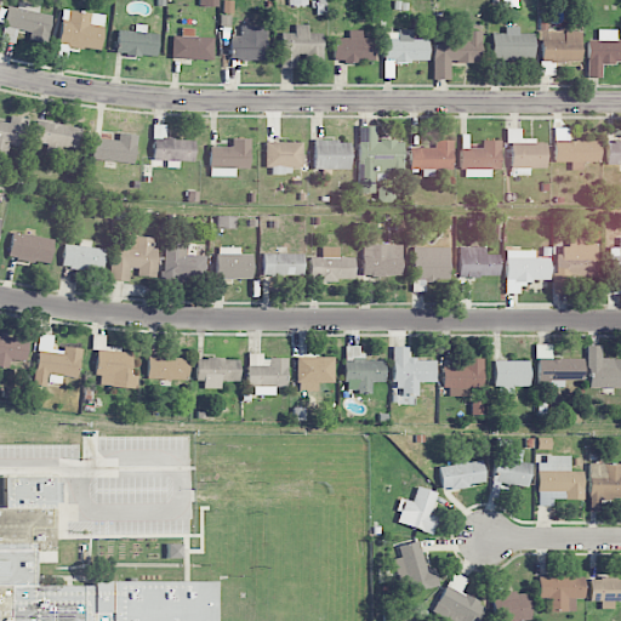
[(51,15),(39,12),(40,5),(17,1),(17,7),(7,6),(1,40),(15,43),(17,30),(29,32),(27,40),(46,43),(51,15)]
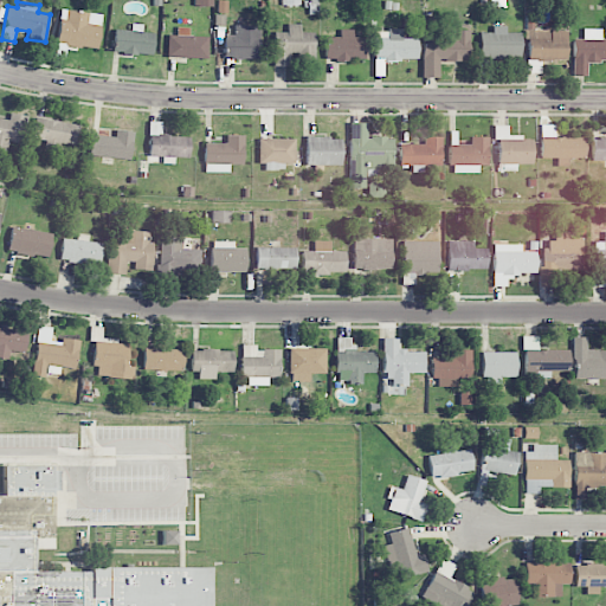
[(102,14),(62,8),(56,44),(97,50),(102,14)]
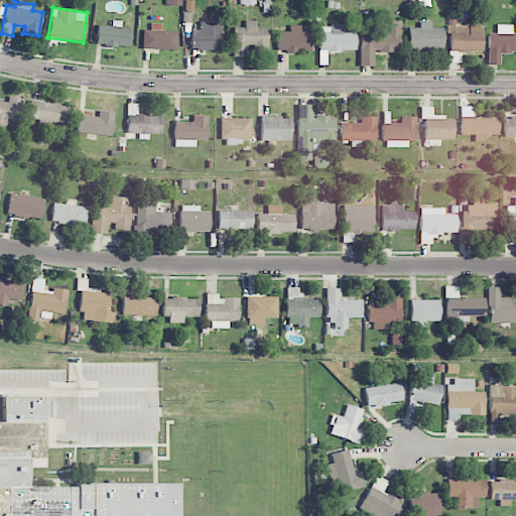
[(121,27),(121,20),(111,20),(111,25),(97,24),(96,44),(130,46),(131,28),(121,27)]
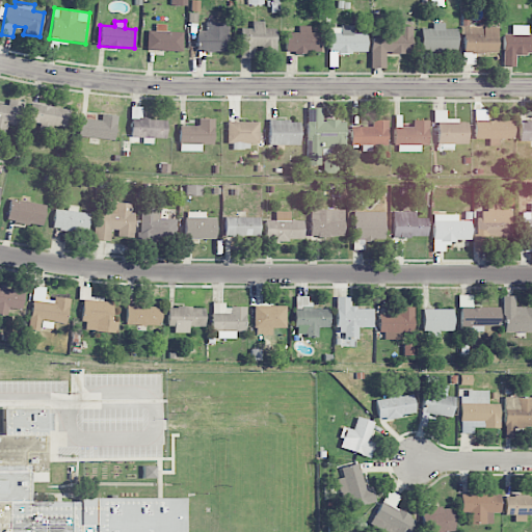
[(197,30),(196,51),(228,52),(228,22),(206,22),(205,31),(197,30)]
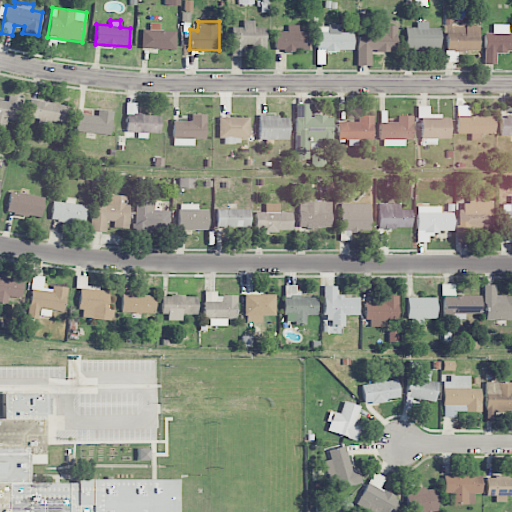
[(231,55),(245,56),(245,45),(251,45),(251,51),(265,51),(266,27),(254,27),(254,21),(243,21),(242,27),(231,27),(231,55)]
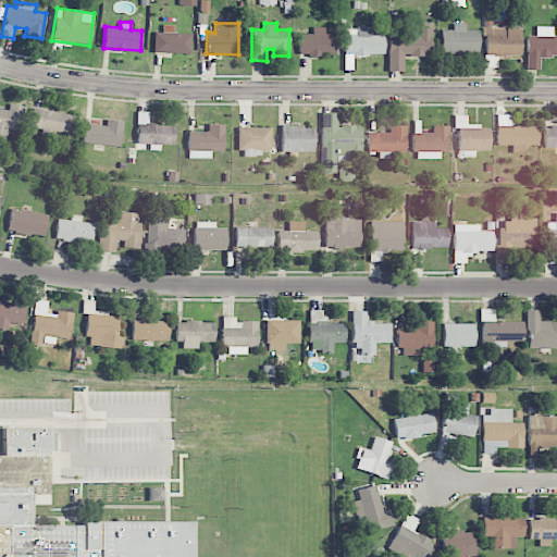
[(479,31),(465,29),(465,24),(452,24),(452,29),(441,29),(441,52),(478,52),(479,31)]
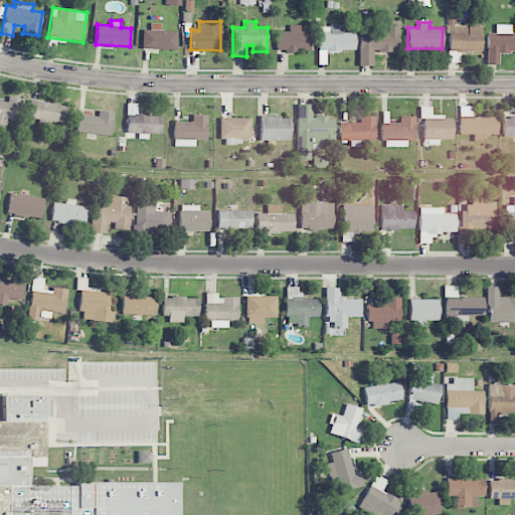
[(161,30),(161,23),(150,23),(150,29),(142,29),(142,48),(176,49),(176,31),(161,30)]
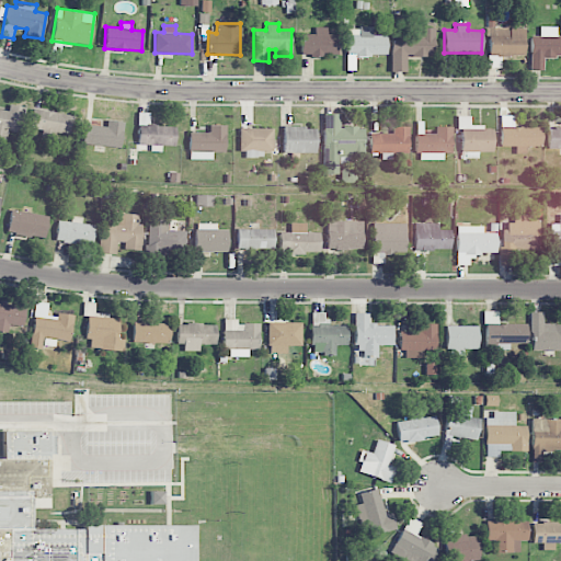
[(301,34),(302,56),(338,56),(336,34),(328,34),(328,26),(315,27),(315,34),(301,34)]
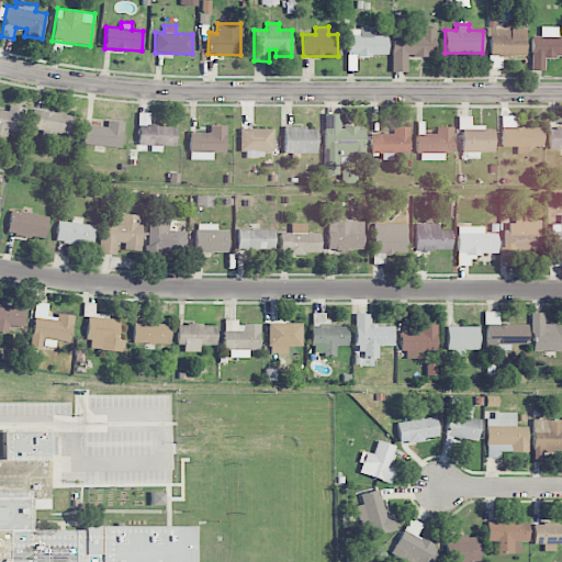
[(561,35),(557,36),(558,26),(540,26),(540,36),(531,36),(531,70),(543,70),(543,56),(561,56),(561,35)]
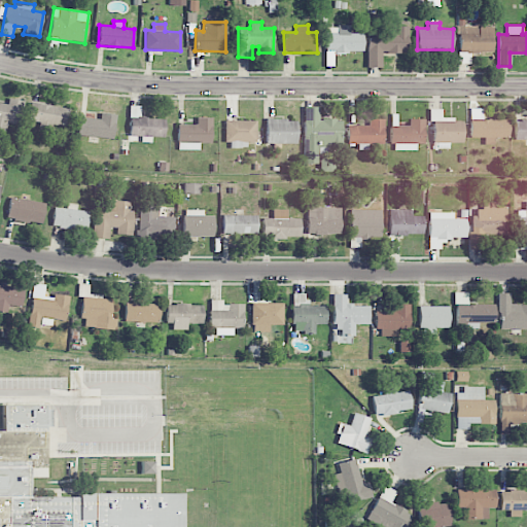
[(362,33),(349,33),(349,26),(325,26),(325,66),(334,66),(334,53),(363,53),(362,33)]
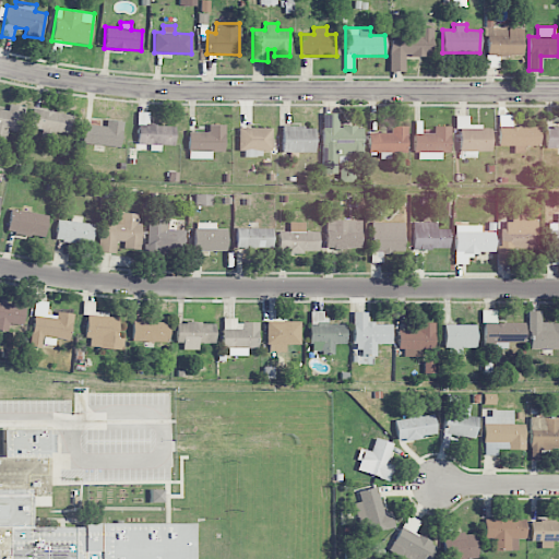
[(432,28),(411,27),(411,35),(390,34),(390,71),(405,71),(405,56),(432,56),(432,28)]
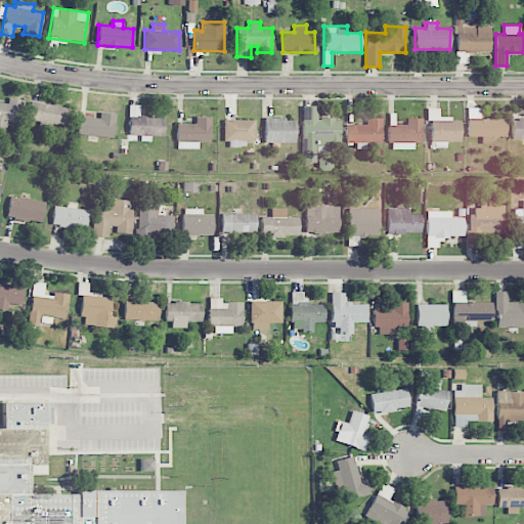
[(490,27),(455,26),(455,51),(489,52),(490,27)]
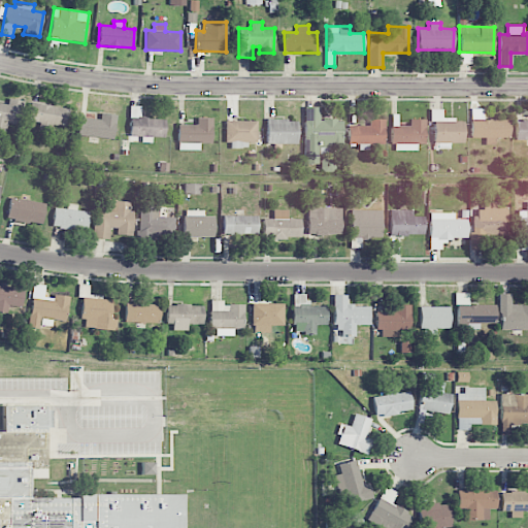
[(7,104),(0,102),(0,129),(5,130),(7,123),(19,126),(24,101),(9,98),(7,104)]
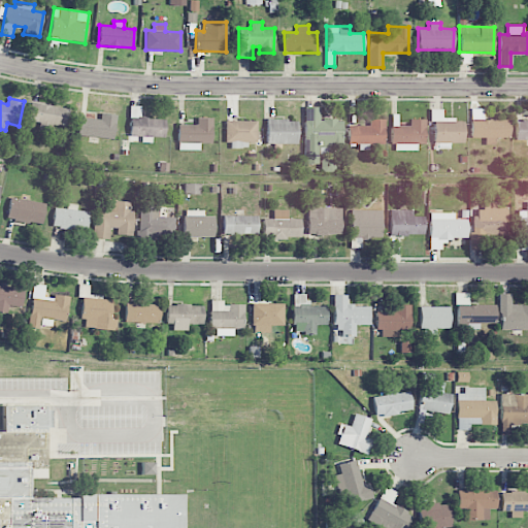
[(28,120),(66,127),(69,109),(31,102),(28,120)]
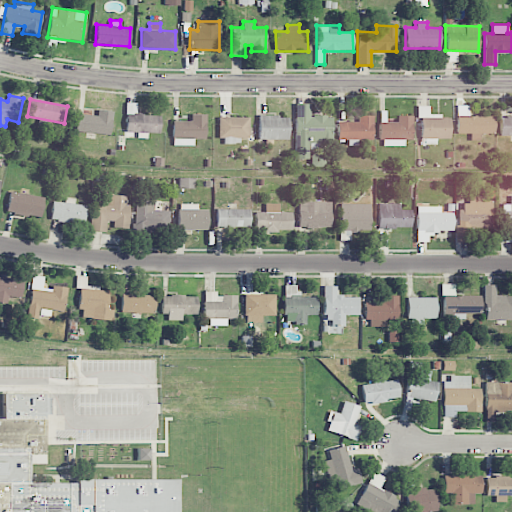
[(160,115),(136,114),(137,103),(127,102),(125,138),(147,138),(147,133),(159,133),(160,115)]
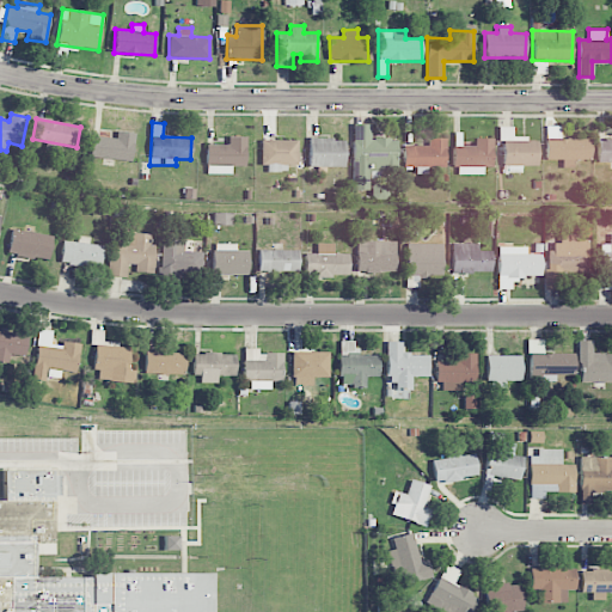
[(371,124),(354,124),(354,190),(368,190),(368,178),(387,178),(387,171),(397,171),(397,139),(371,139),(371,124)]
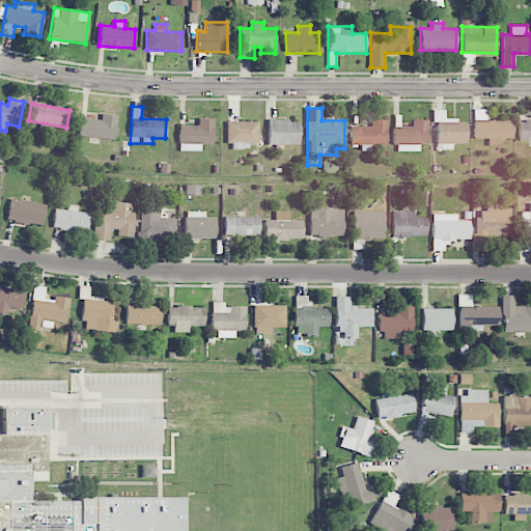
[(466,144),(467,120),(445,119),(445,110),(435,110),(435,143),(466,144)]
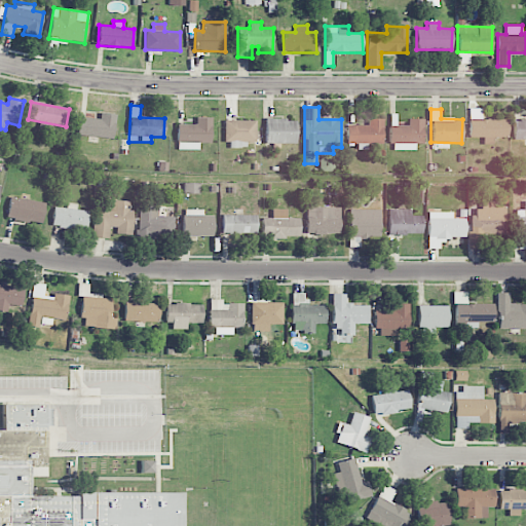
[(100,118),(79,117),(78,136),(114,138),(115,114),(100,113),(100,118)]
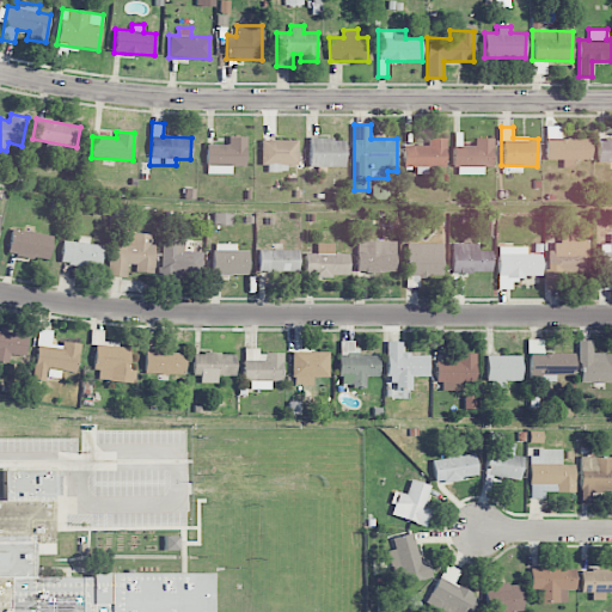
[(207,145),(207,175),(231,175),(232,165),(246,165),(246,136),(228,136),(228,145),(207,145)]
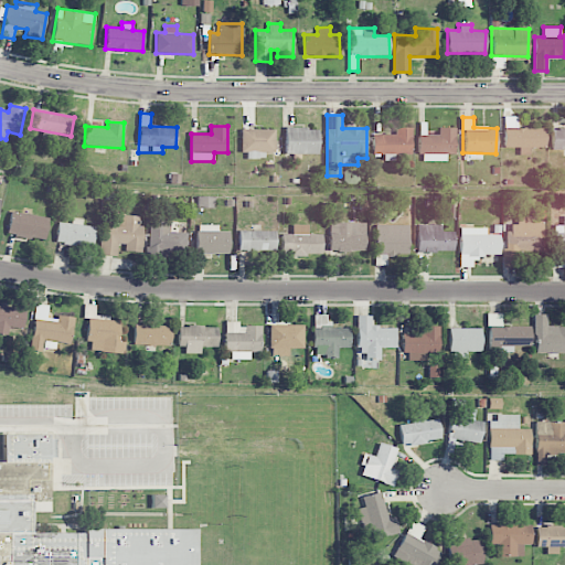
[(319,128),(286,127),(285,153),(318,155),(319,128)]
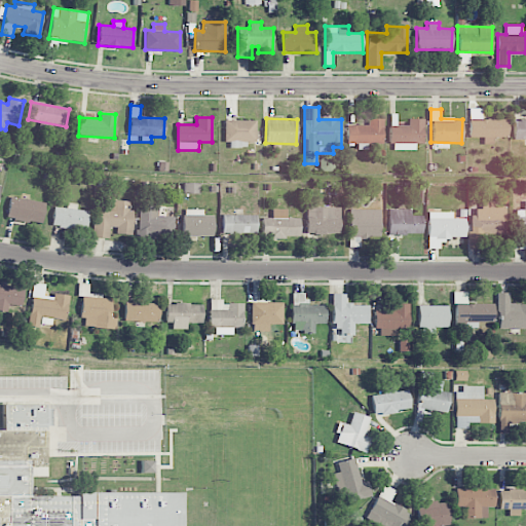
[(382,118),(367,119),(367,124),(346,125),(347,144),(358,144),(358,150),(367,149),(367,144),(383,144),(382,118)]
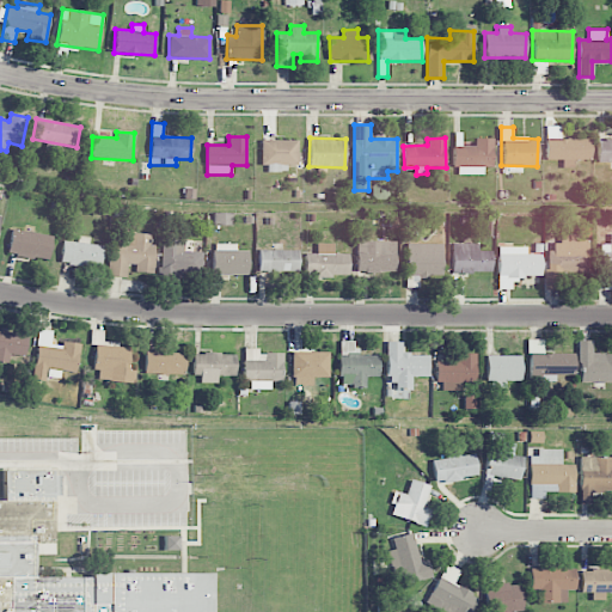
[(483,175),(483,166),(493,166),(493,139),(475,138),(475,146),(456,146),(454,175),(483,175)]
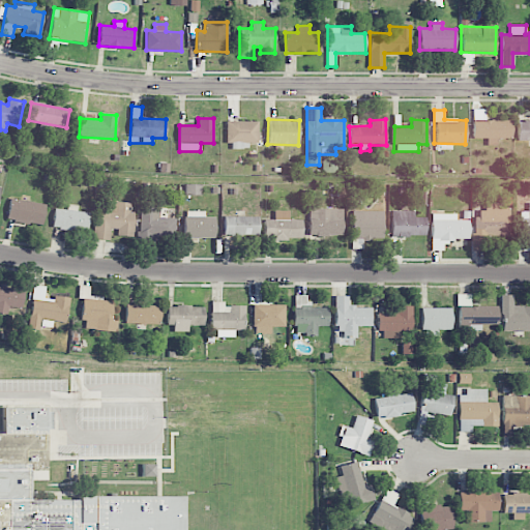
[(258,121),(228,121),(228,148),(248,148),(248,143),(258,143),(258,121)]
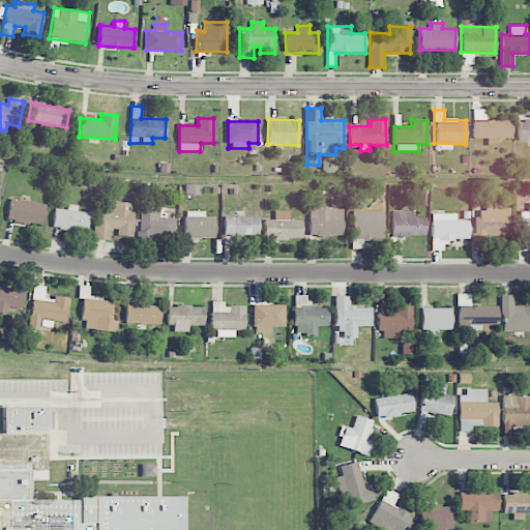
[(529,121),(518,121),(518,140),(529,140),(529,121)]
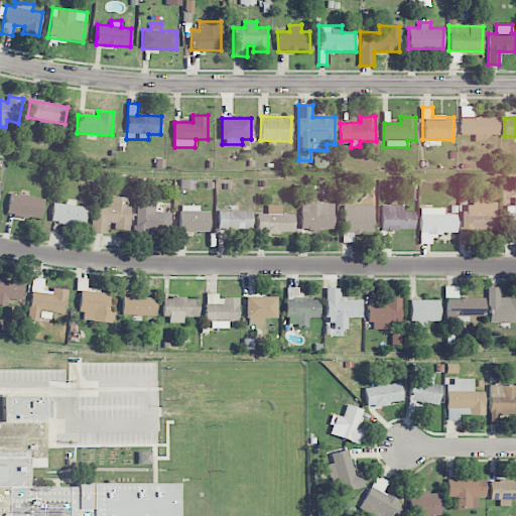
[(196,189),(196,178),(179,179),(179,189),(196,189)]
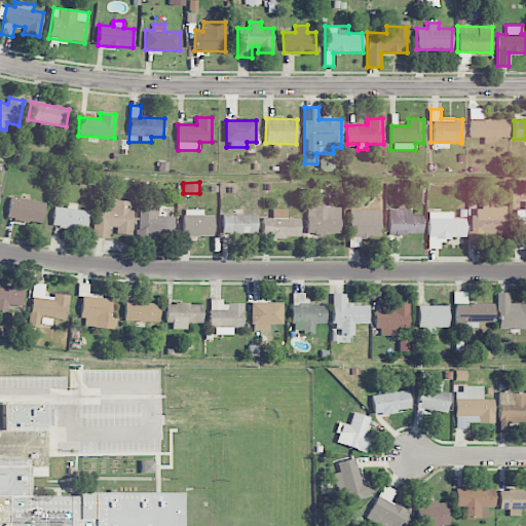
[(7,219),(43,223),(45,201),(10,197),(7,219)]
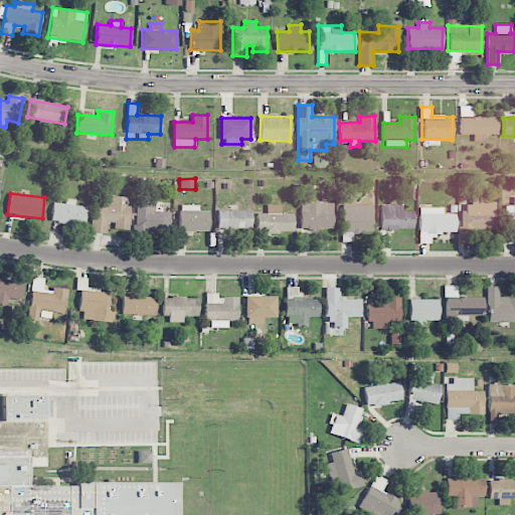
[(129,229),(130,205),(125,205),(126,197),(107,196),(107,204),(100,204),(99,212),(92,212),(91,232),(110,233),(110,228),(129,229)]
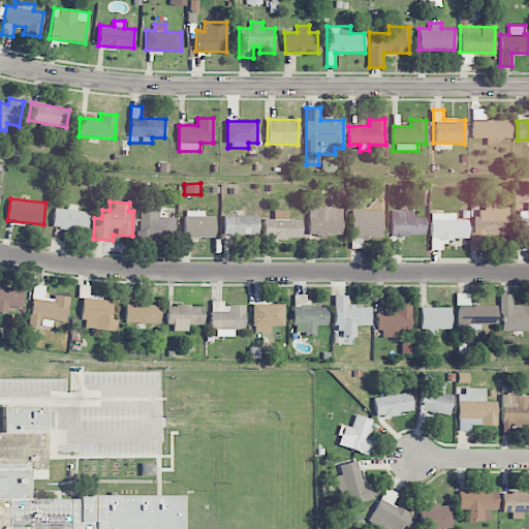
[(528,201),(528,203),(527,211),(520,211),(519,240),(528,240),(528,201)]
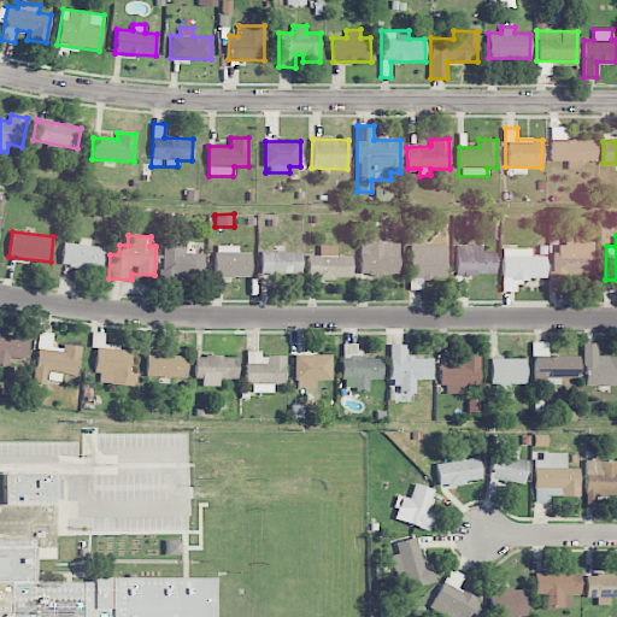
[(594,270),(593,241),(581,242),(580,236),(564,236),(564,244),(551,245),(553,274),(558,274),(559,286),(550,287),(550,292),(568,291),(566,272),(594,270)]
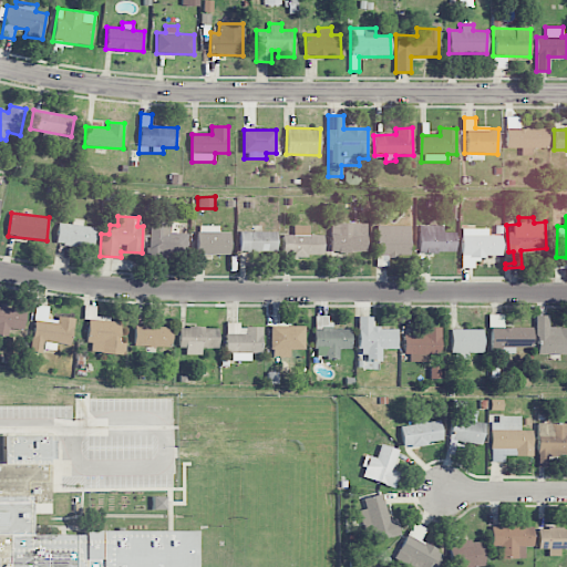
[(82,219),(72,218),(72,224),(58,223),(57,244),(93,246),(94,227),(82,226),(82,219)]
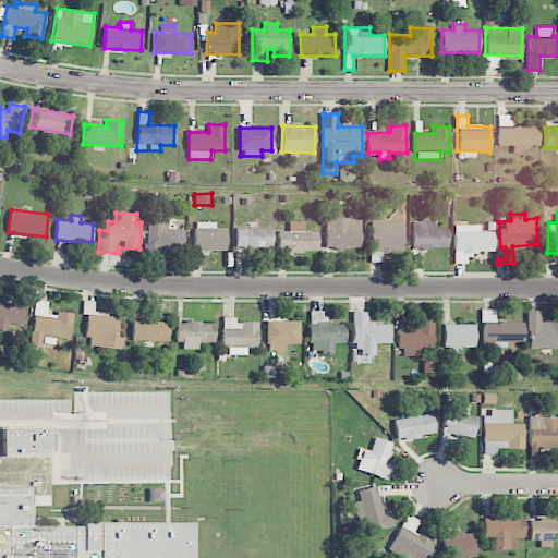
[(179,247),(179,235),(171,235),(170,219),(146,220),(147,254),(162,254),(162,249),(179,247)]
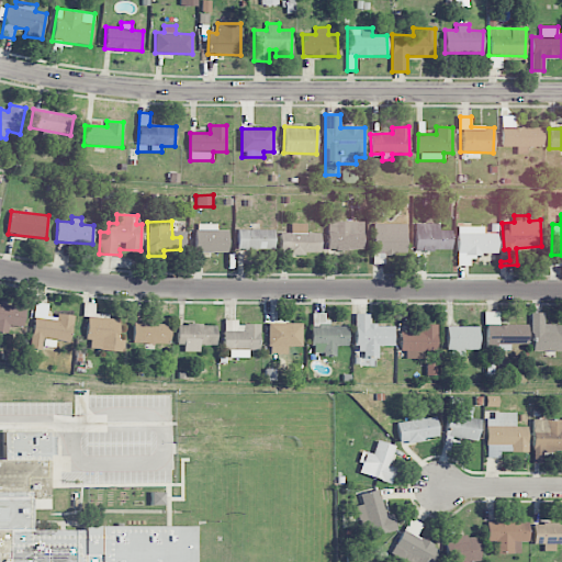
[(362,221),(327,222),(327,250),(363,249),(362,221)]
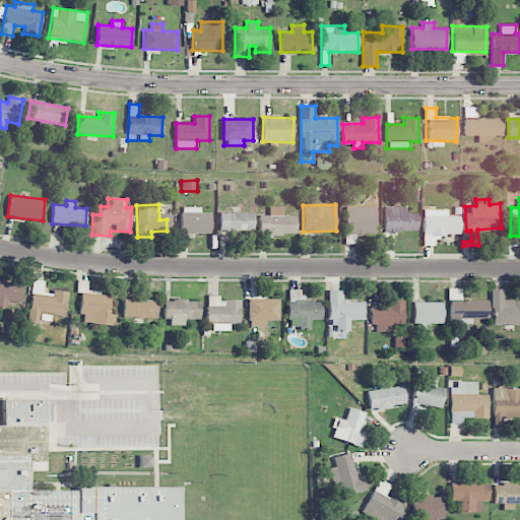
[(210,234),(210,213),(201,213),(201,207),(181,206),(181,233),(210,234)]
